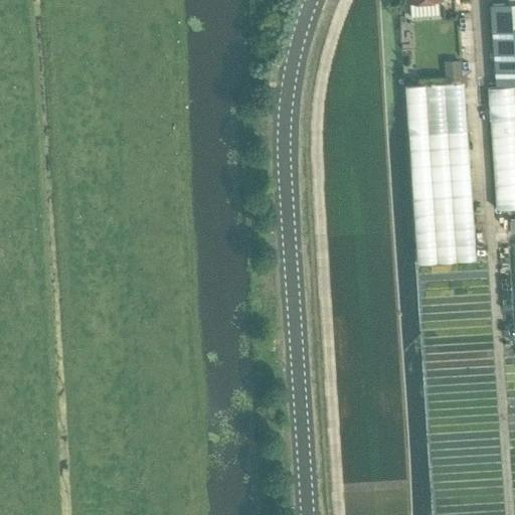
[(405,0),(406,1),(409,1),(410,17),(439,15),(437,0),(405,0)]
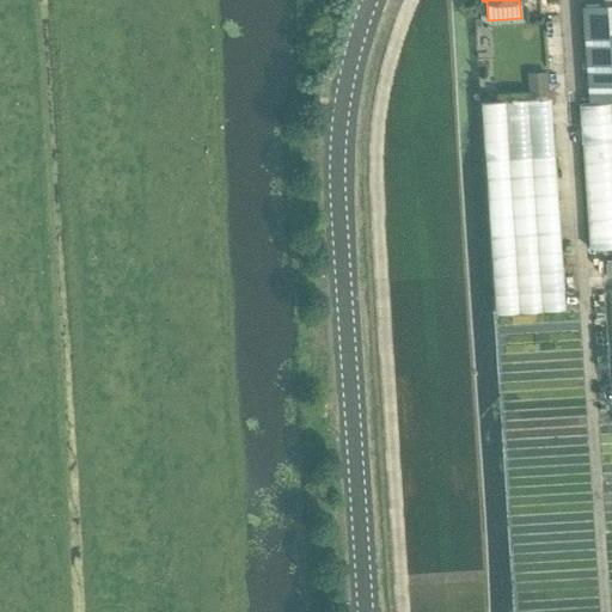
[(611,1),(601,4),(582,5),(588,99),(611,98),(611,1)]
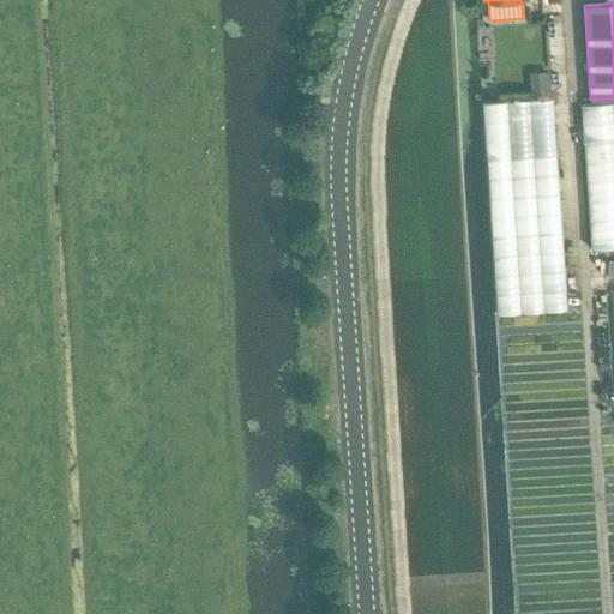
[(528,73),(529,92),(549,92),(548,72),(528,73)]
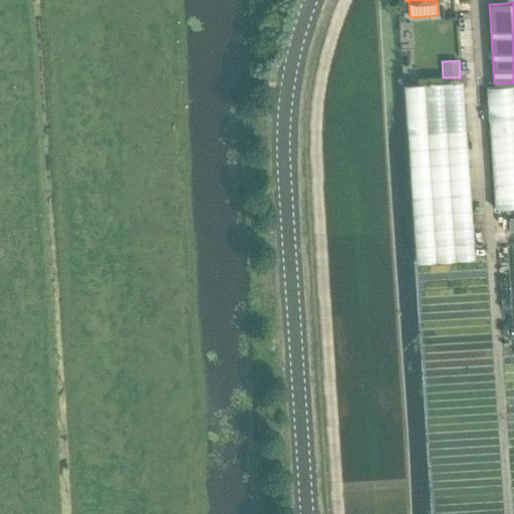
[(513,206),(513,85),(486,88),(495,208),(513,206)]
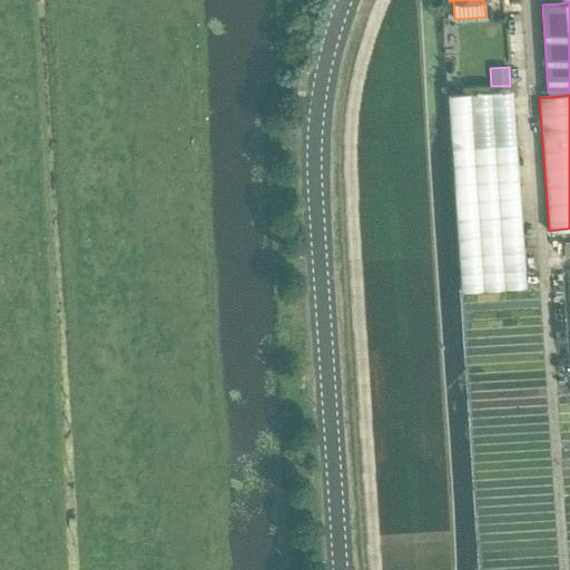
[(516,144),(451,148),(461,292),(526,287),(516,144)]
